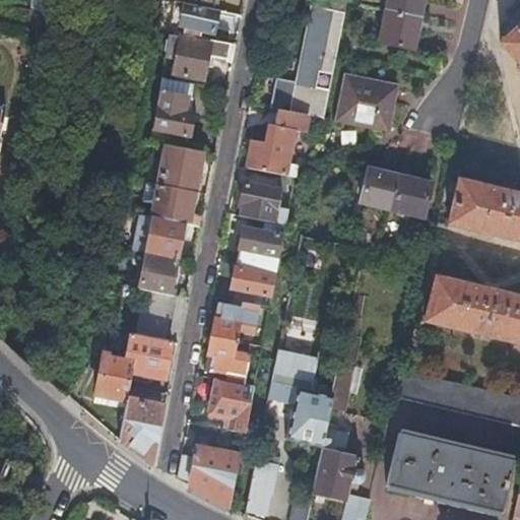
[(36,9),(46,11),(48,0),(30,0),(30,8),(36,9)]
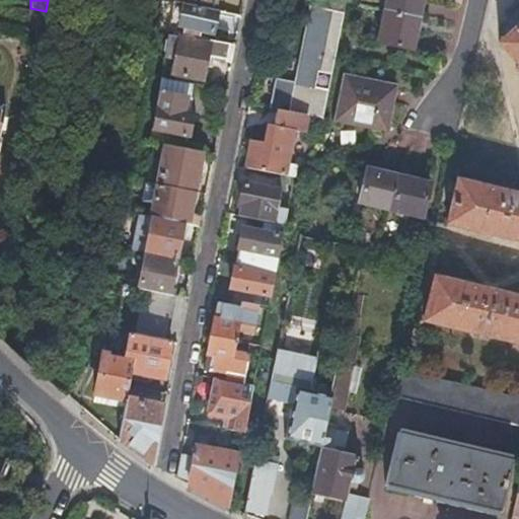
[(191,6),(216,10),(223,12),(225,0),(172,0),(172,2),(191,6)]
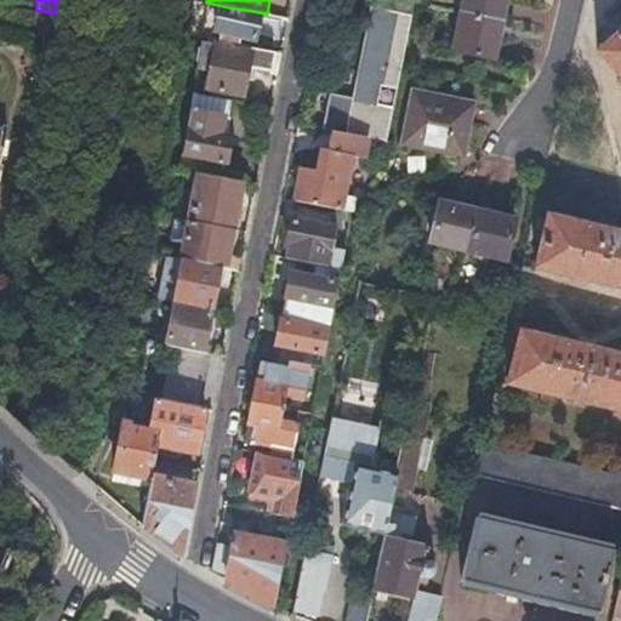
[(393,106),(402,63),(412,7),(412,0),(396,0),(394,11),(370,6),(351,98),(329,95),(323,127),(331,129),(365,136),(387,140),(393,106)]
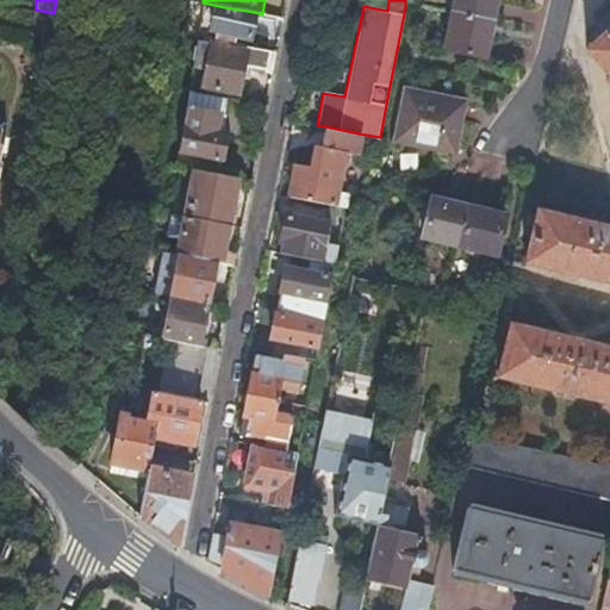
[(453,0),(452,10),(491,18),(493,0),(453,0)]
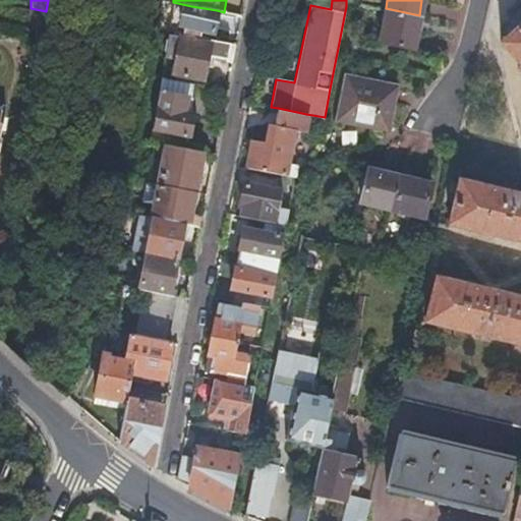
[(168,35),(193,39),(194,32),(212,35),(217,10),(191,6),(173,2),(168,35)]
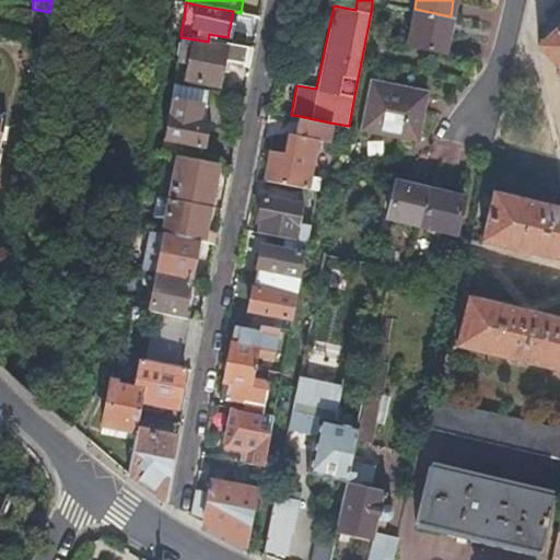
[(444,50),(451,16),(415,9),(408,44),(444,50)]
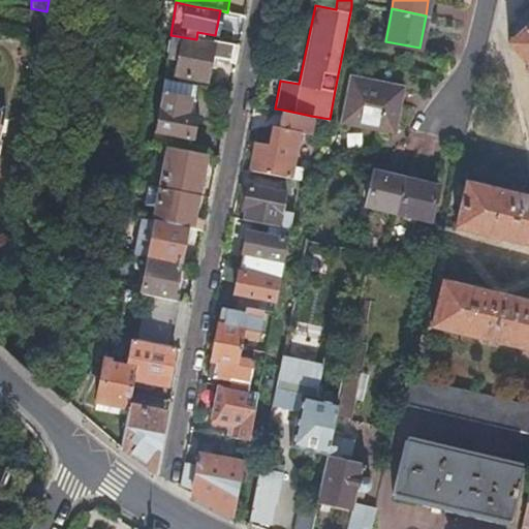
[(523,31),(508,43),(528,68),(525,71),(528,74),(528,8),(515,22),(523,31)]
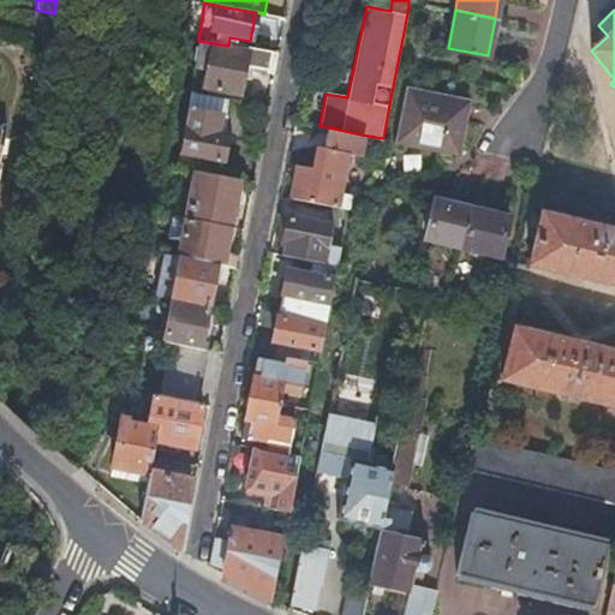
[(198,41),(195,61),(209,63),(204,88),(239,95),(245,66),(273,71),(276,53),(249,48),(249,51),(228,46),(198,41)]
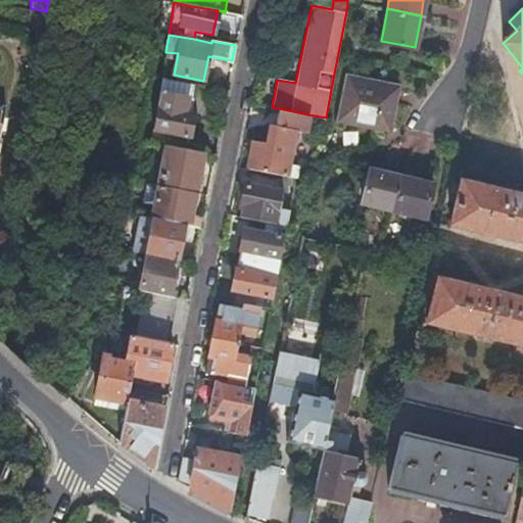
[(338,120),(388,130),(397,87),(346,77),(338,120)]
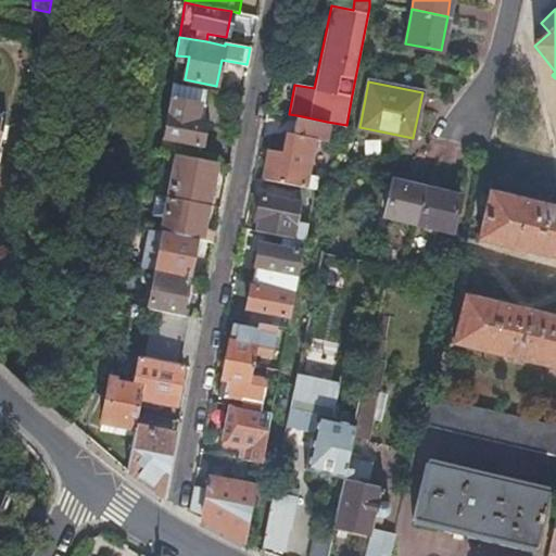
[(172,83),(162,137),(201,144),(204,122),(199,121),(197,121),(203,88),(172,83)]
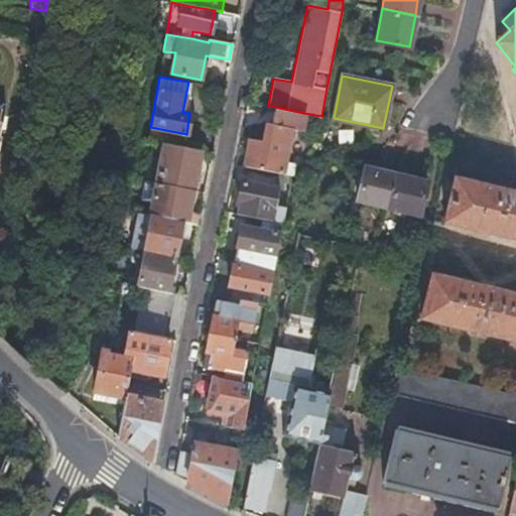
[(182,112),(184,112),(190,83),(188,82),(182,112)]
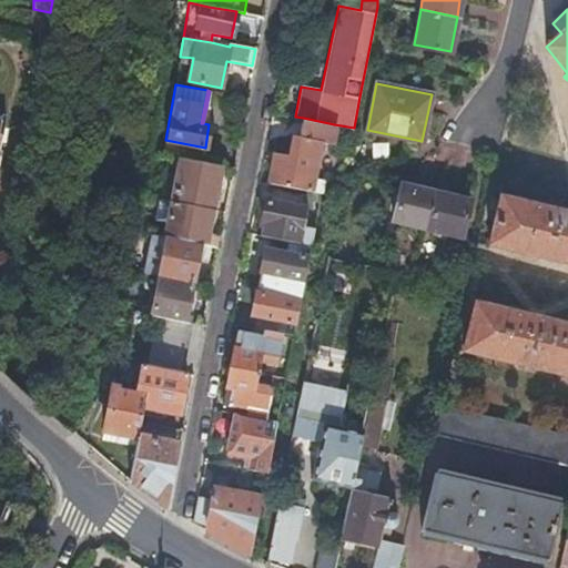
[(269,183),(310,190),(313,170),(314,162),(316,162),(320,142),(331,144),(332,138),(334,124),(303,118),(300,137),(293,135),(287,160),(274,158),(269,183)]
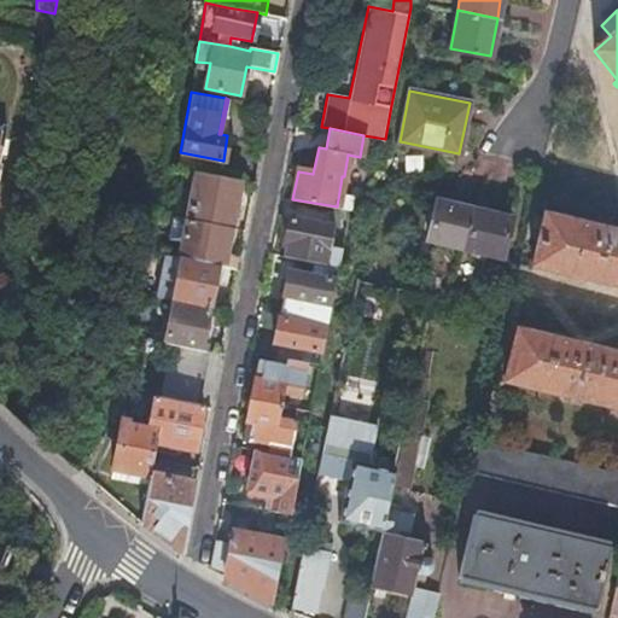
[(178,162),(176,169),(193,172),(196,163),(180,159),(180,162),(178,162)]
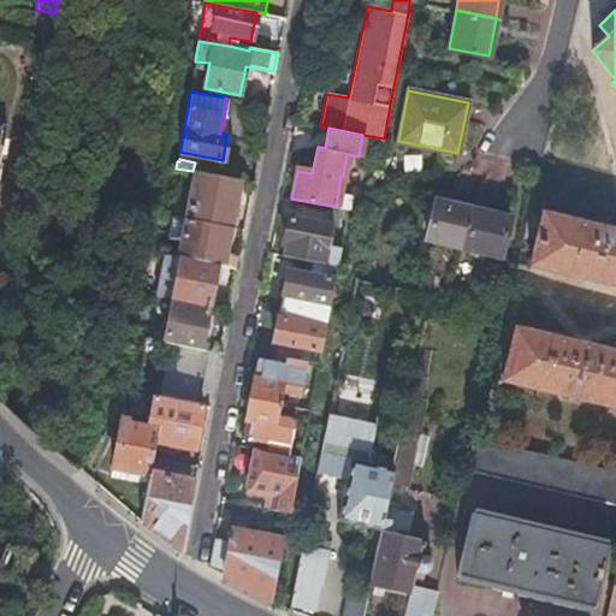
[(194,172),(185,219),(230,227),(240,181),(240,179),(194,171),(194,172)]
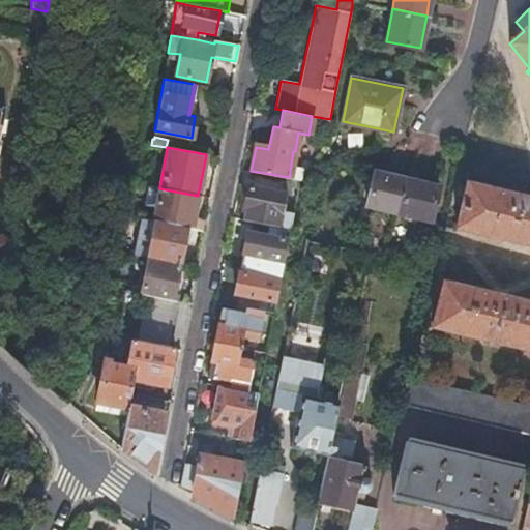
[(289,177),(299,179),(303,162),(292,158),(289,177)]
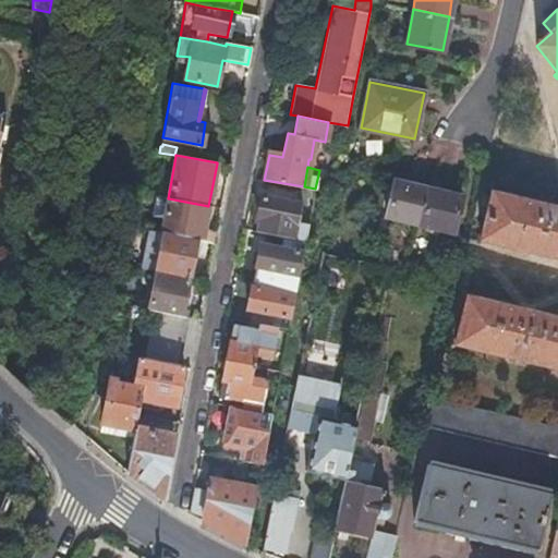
[(419,223),(427,187),(393,180),(386,216),(419,223)]
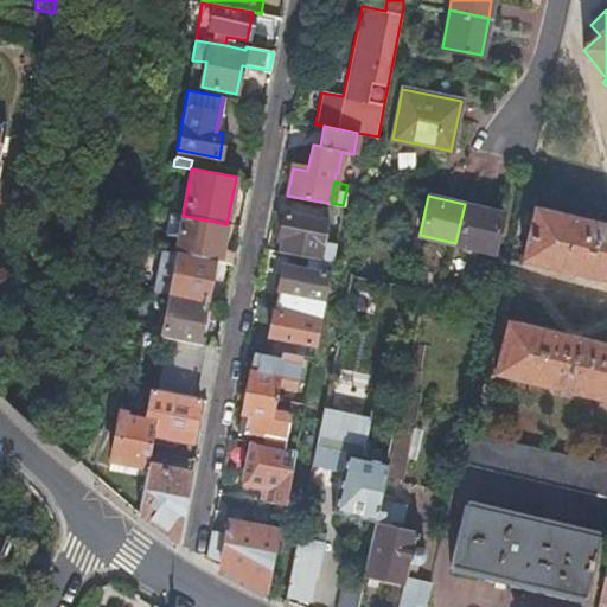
[(502,213),(465,204),(455,243),(493,253),(502,213)]
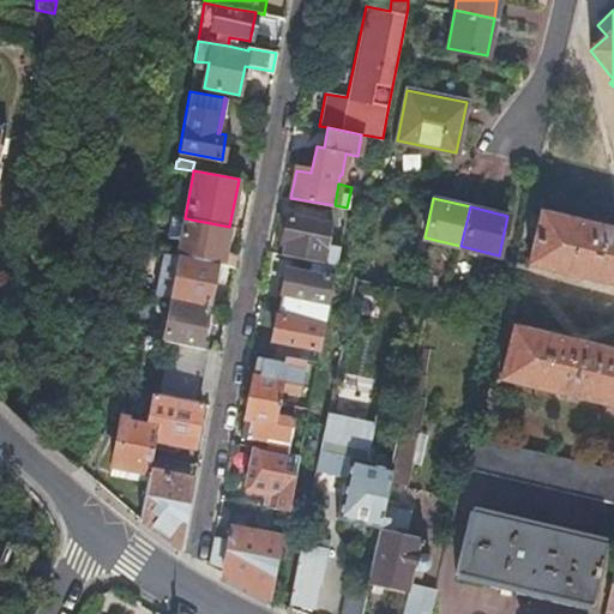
[(613,283),(613,229),(537,212),(527,263),(613,283)]
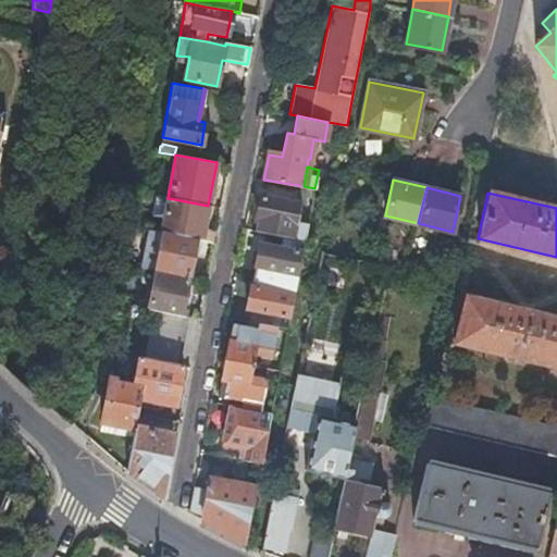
[(305,240),(307,226),(296,224),(300,203),(261,197),(257,218),(260,219),(257,232),(274,235),(305,240)]
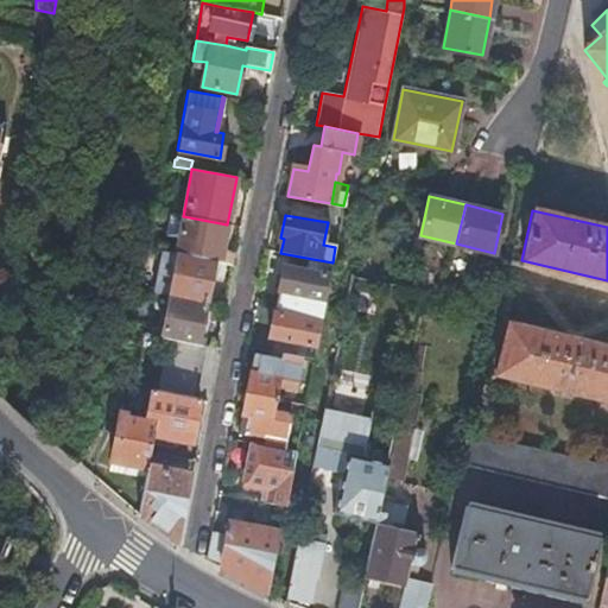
[(183,216),(176,253),(179,253),(215,260),(220,261),(227,225),(183,216)]
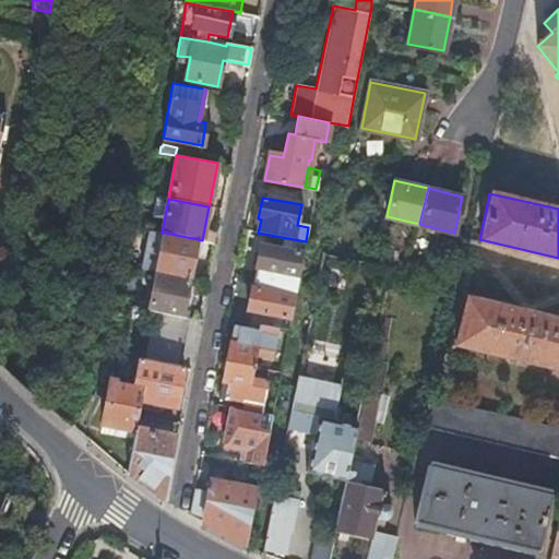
[(162,233),(149,229),(141,269),(157,272),(165,233),(162,233)]
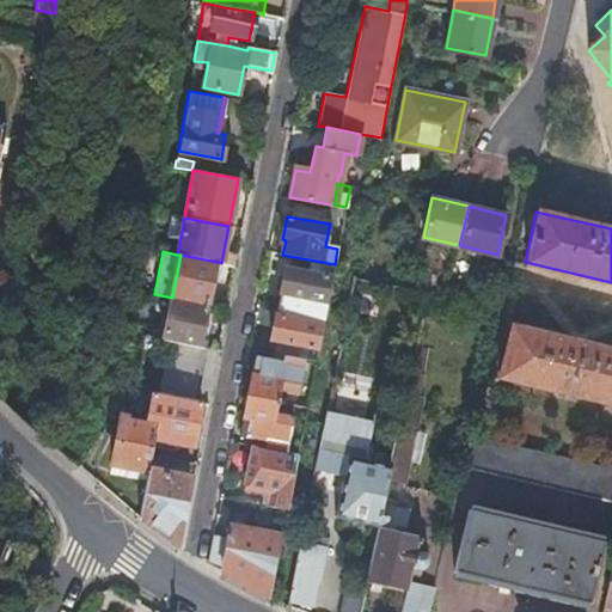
[(181,255),(172,298),(208,305),(216,262),(181,255)]
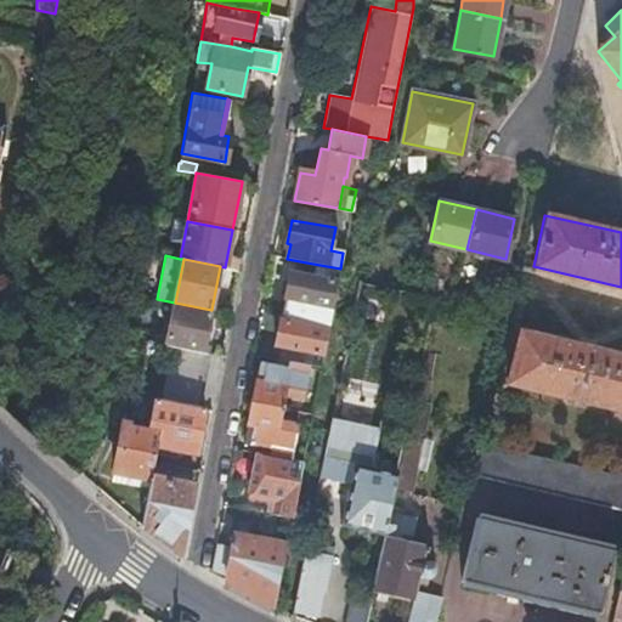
[(338,281),(339,275),(340,269),(306,263),(304,275),(290,272),(283,307),(292,310),(331,317),(338,281)]
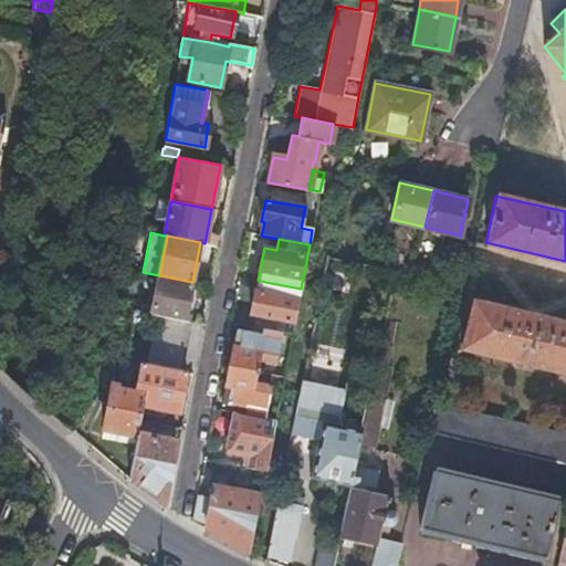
[(159,275),(152,313),(156,314),(185,321),(192,282),(159,275)]
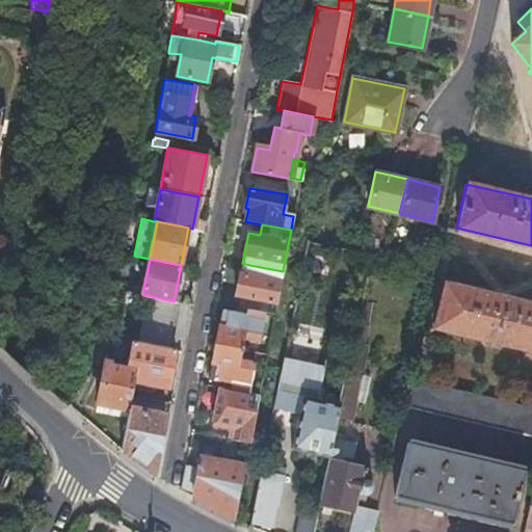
[(249,265),(242,263),(242,264),(236,295),(239,295),(272,301),(276,302),(283,271),(249,265)]
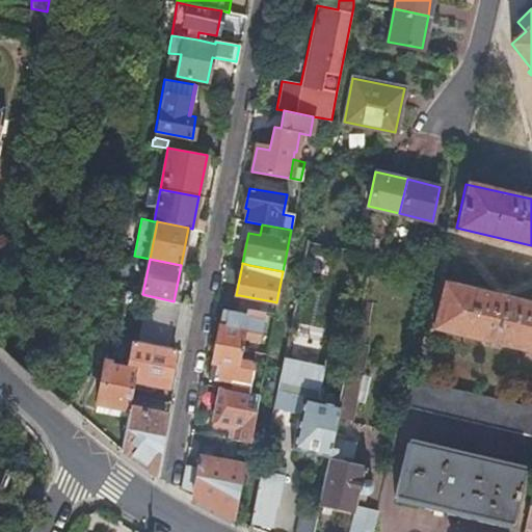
[(531,351),(531,306),(443,284),(432,327),(531,351)]
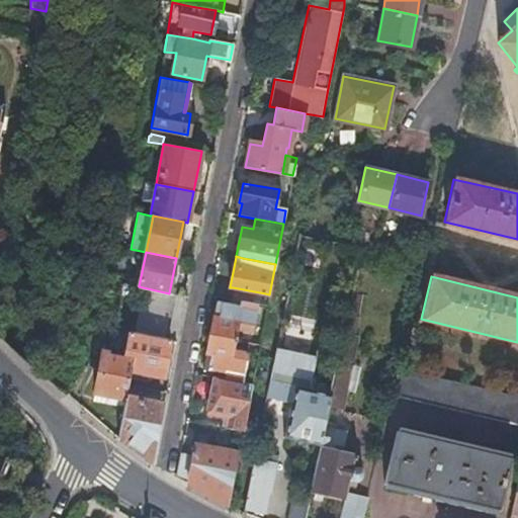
[(169,293),(143,287),(135,333),(167,339),(175,294),(169,293)]
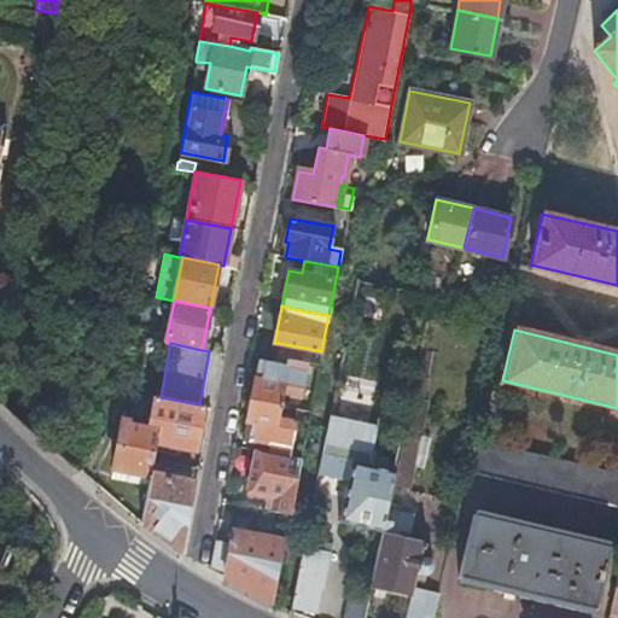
[(278,343),(275,355),(286,357),(308,362),(314,363),(316,350),(278,343)]
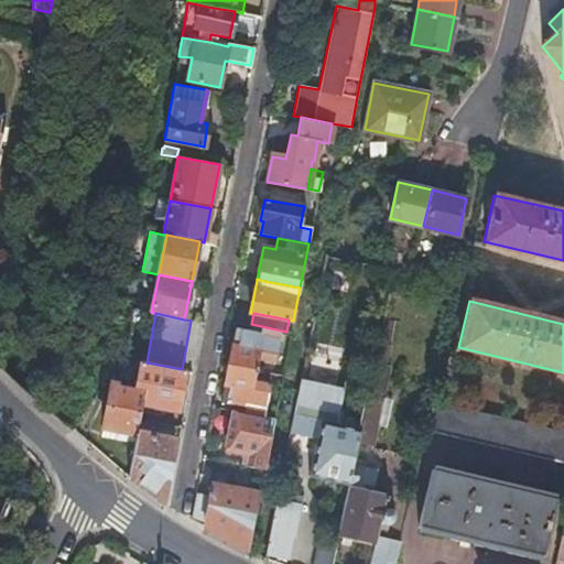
[(236,328),(229,365),(253,369),(256,358),(274,361),(281,331),(261,326),(260,333),(236,328)]
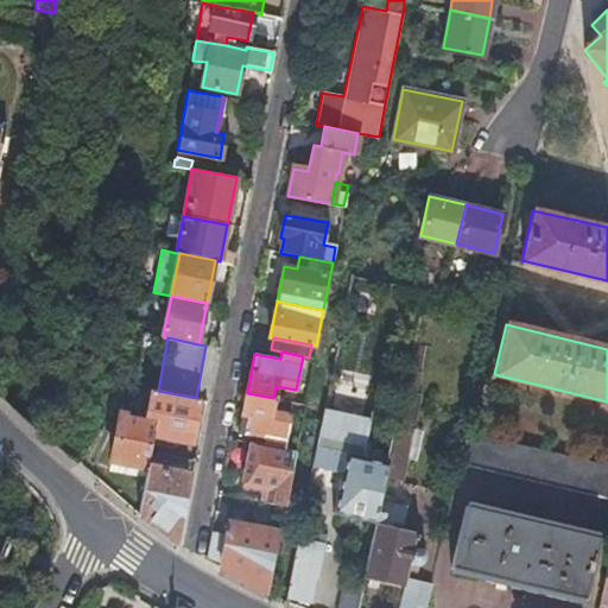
[(335,396),(363,404),(372,377),(343,368),(335,396)]
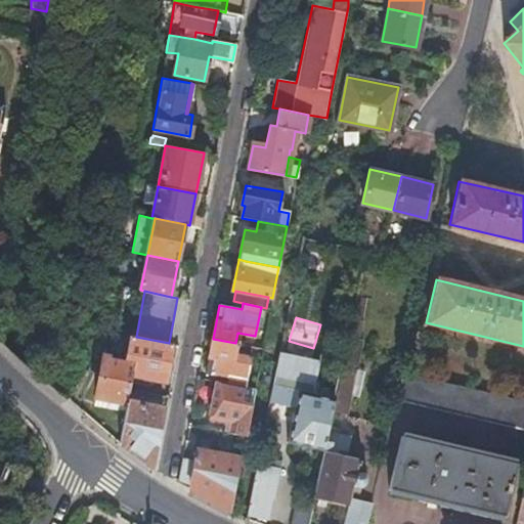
[(136,337),(132,336),(128,359),(134,361),(131,379),(146,382),(147,377),(166,381),(172,344),(169,343),(136,337)]
